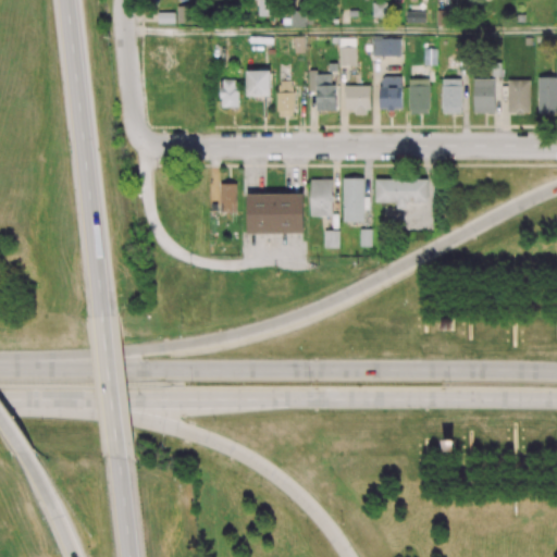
[(157,11),(157,23),(173,23),(173,11),(157,11)]
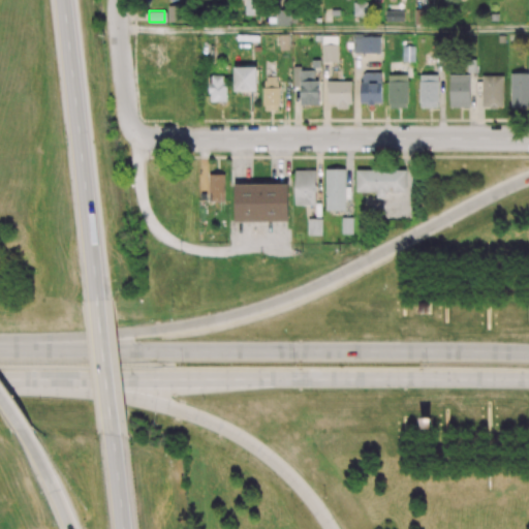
[(402,45),(402,61),(414,61),(414,45),(402,45)]
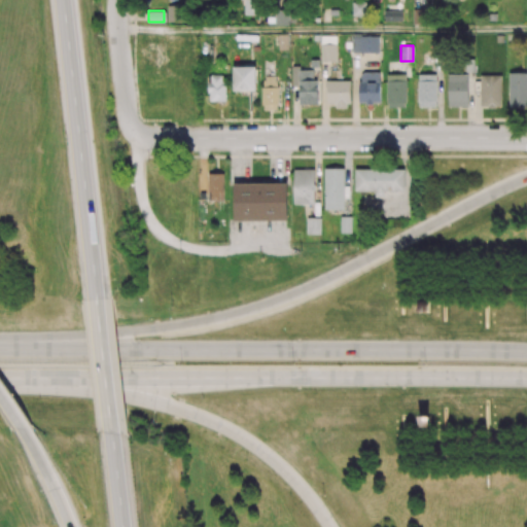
[(447,74),(448,107),(467,107),(467,74),(447,74)]
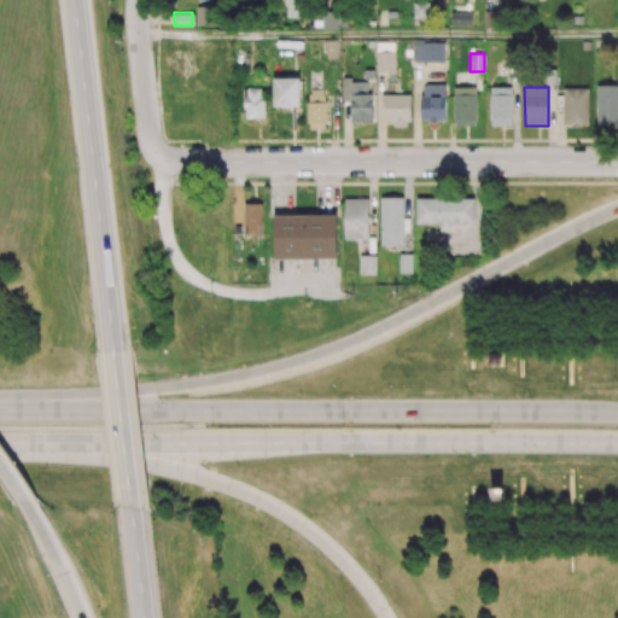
[(344,199),(343,239),(367,240),(367,199),(344,199)]
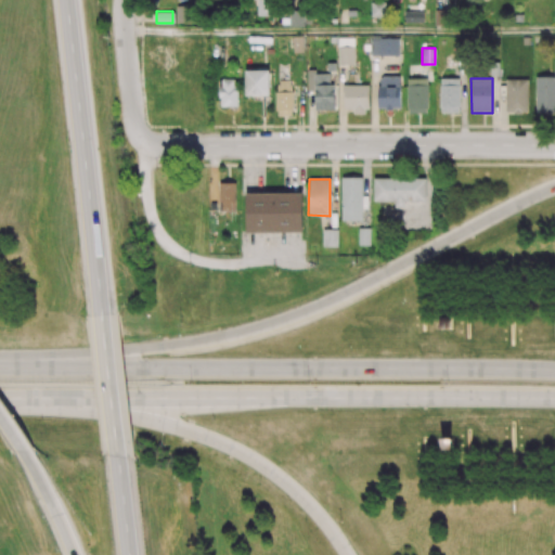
[(301,195),(245,195),(245,234),(301,234),(301,195)]
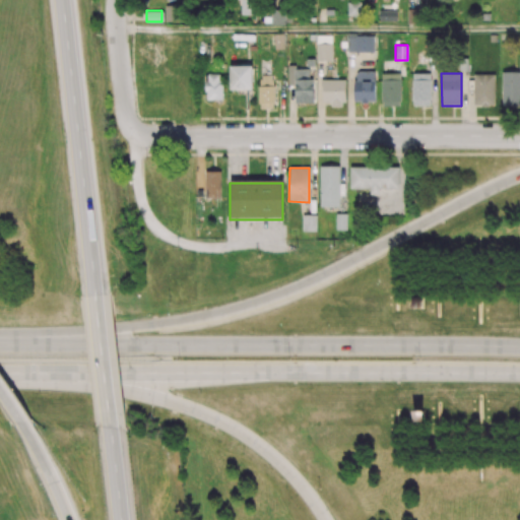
[(302,215),(302,232),(316,231),(315,214),(302,215)]
